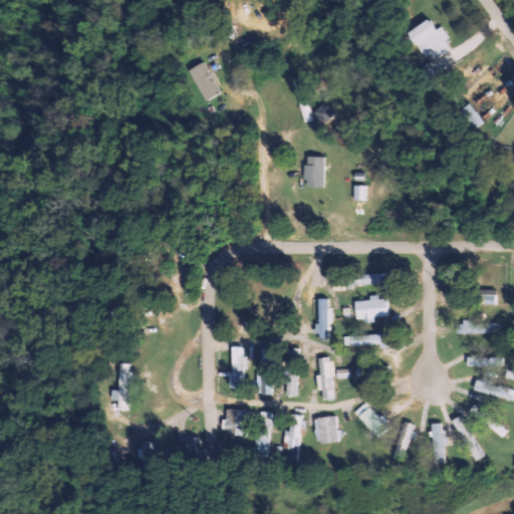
[(441,27),(436,30),(430,19),(411,30),(428,61),(453,47),(441,27)]
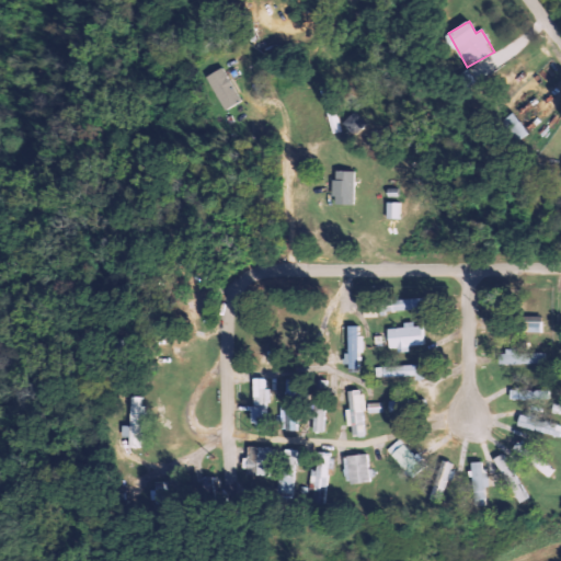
[(208,75),(221,110),(239,103),(226,68),(208,75)]
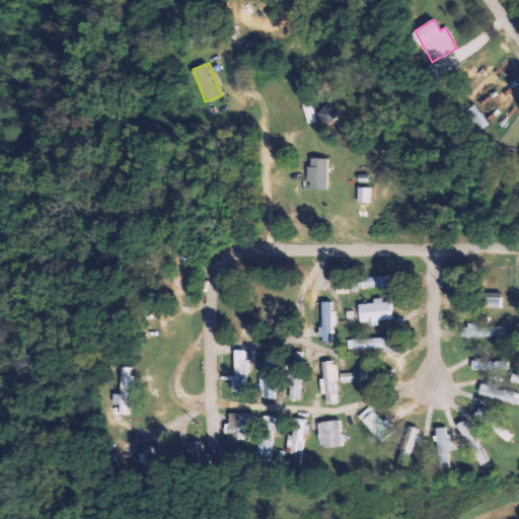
[(489,125),(475,104),(464,112),(477,132),(489,125)]
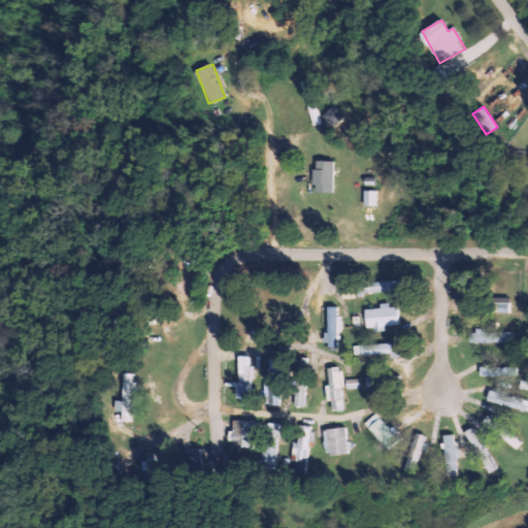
[(334,161),(316,161),(315,192),(333,193),(334,161)]
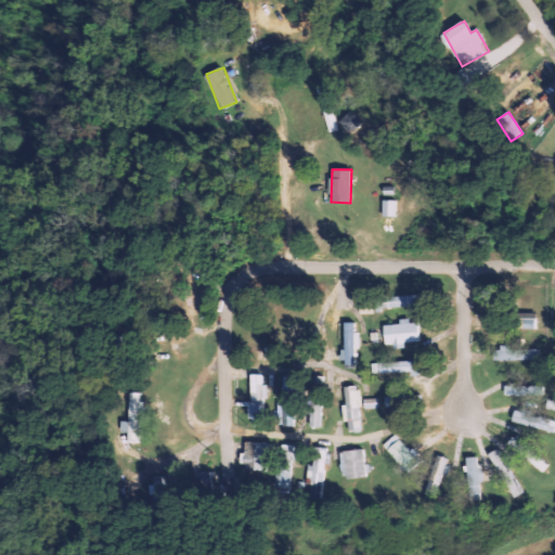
[(396,217),(396,201),(383,201),(383,216),(396,217)]
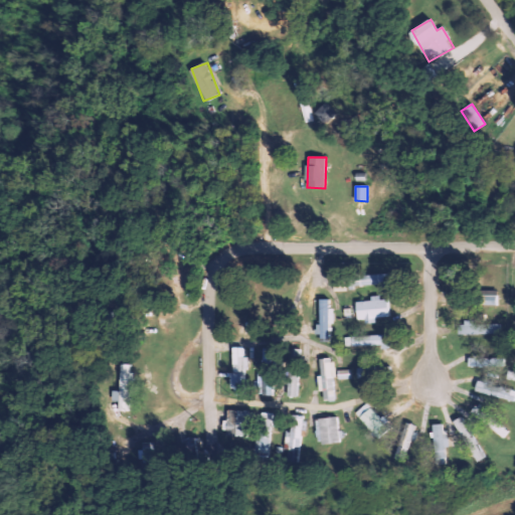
[(498,291),(483,291),(483,305),(498,306),(498,291)]
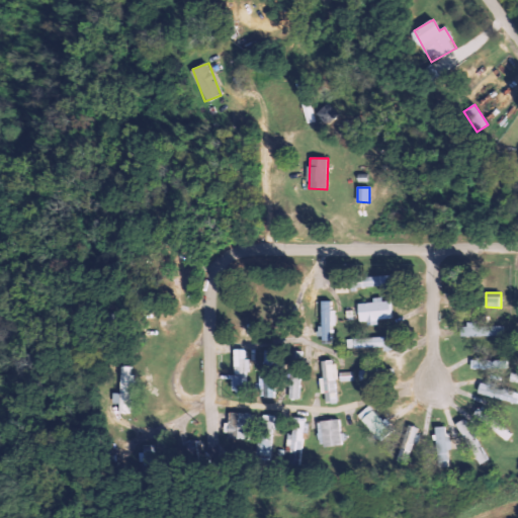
[(377,320),(393,319),(392,301),(382,301),(382,297),(373,297),(373,303),(358,304),(359,324),(377,324),(377,320)]
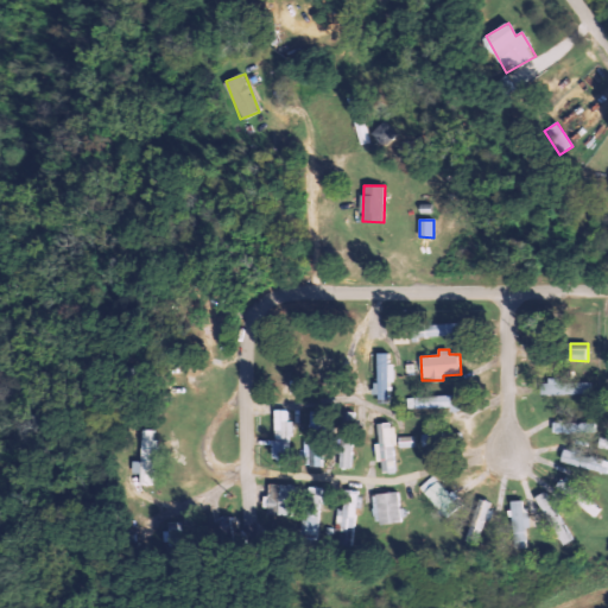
[(394,382),(394,363),(390,363),(390,354),(378,354),(377,384),(372,384),(372,398),(388,398),(388,382),(394,382)]
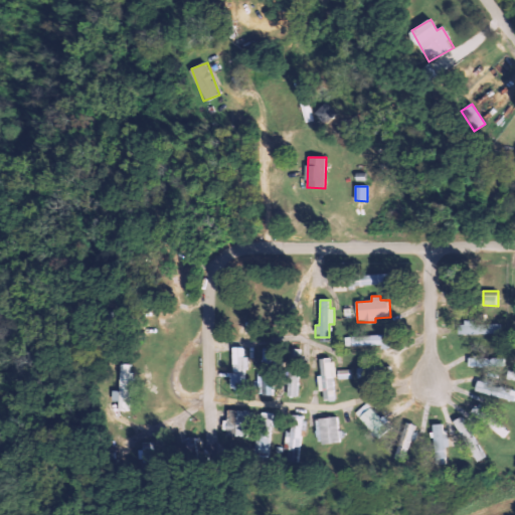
[(459,335),(503,334),(503,324),(474,325),(473,322),(458,323),(459,335)]
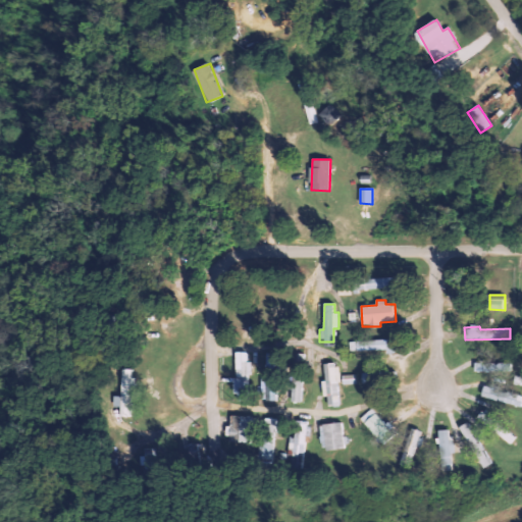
[(395,340),(350,342),(351,352),(395,350),(395,340)]
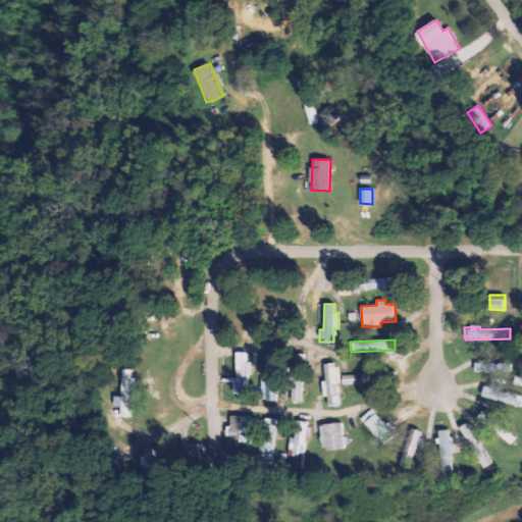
[(236,394),(252,394),(251,361),(248,361),(248,352),(235,352),(236,394)]
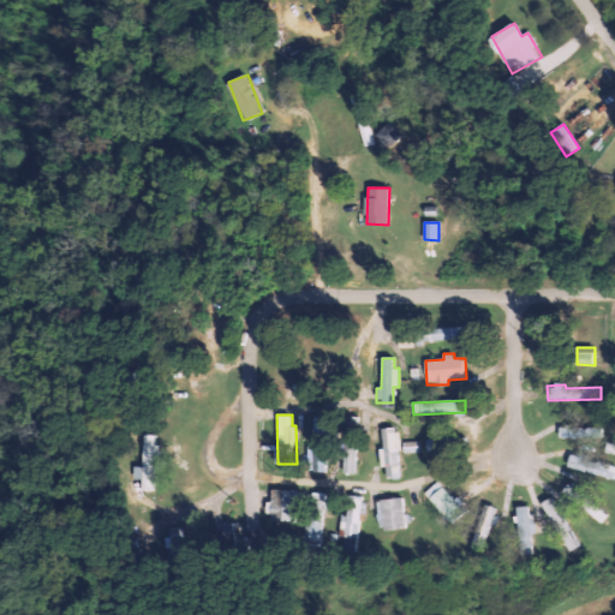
[(358,417),(346,418),(348,431),(360,430),(358,417)]
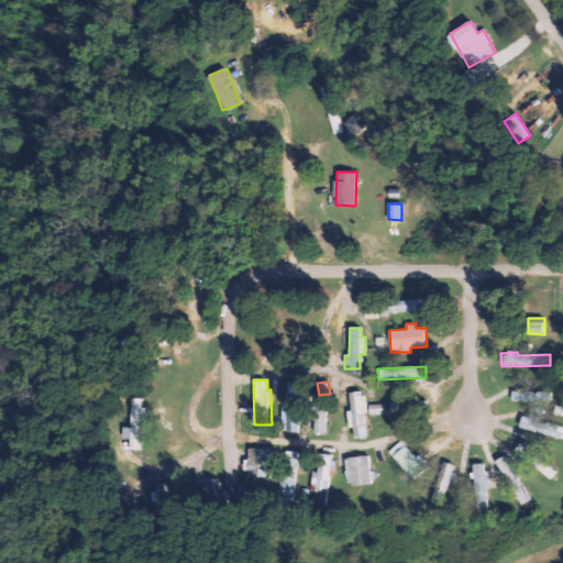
[(553,392),(512,390),(512,400),(553,401),(553,392)]
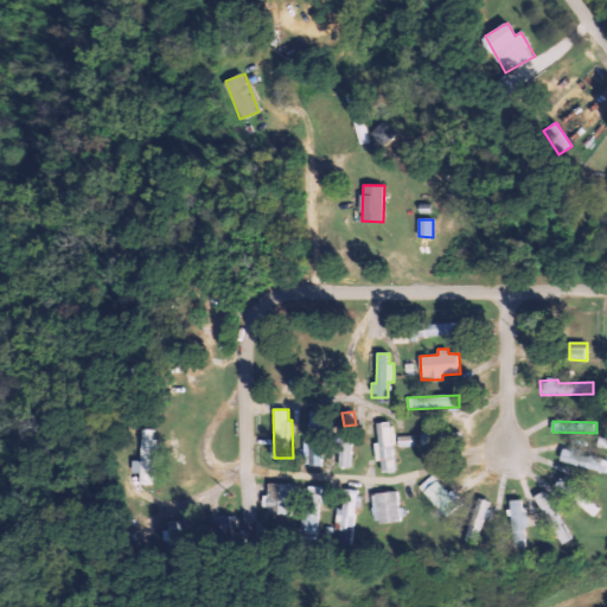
[(396,472),(394,423),(377,423),(378,443),(375,445),(376,462),(381,461),(382,473),(396,472)]
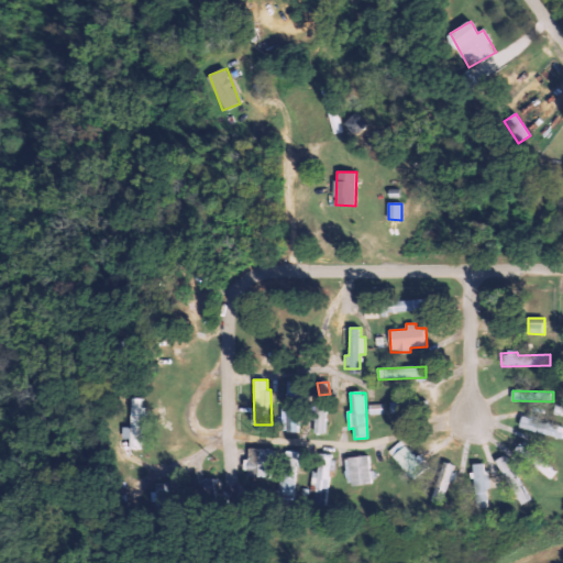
[(132,428),(124,427),(124,439),(131,439),(131,449),(145,450),(147,406),(145,406),(145,398),(133,398),(132,428)]
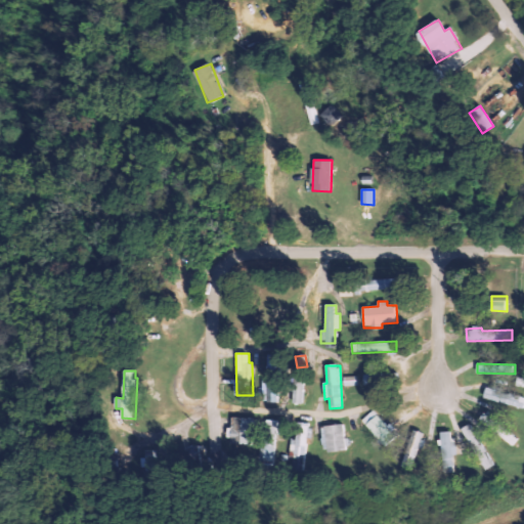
[(358,376),(344,377),(344,386),(358,385),(358,376)]
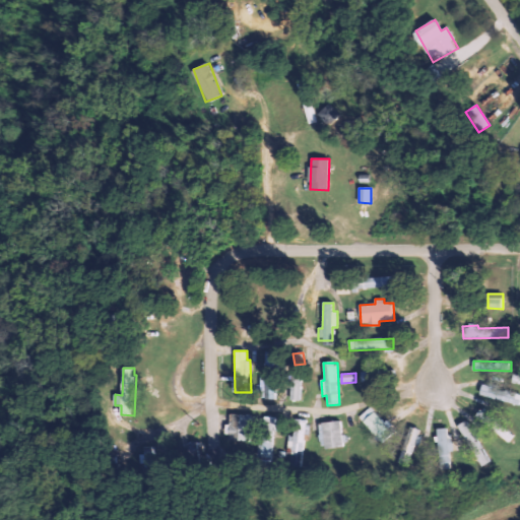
[(262,399),(275,399),(273,377),(260,378),(262,399)]
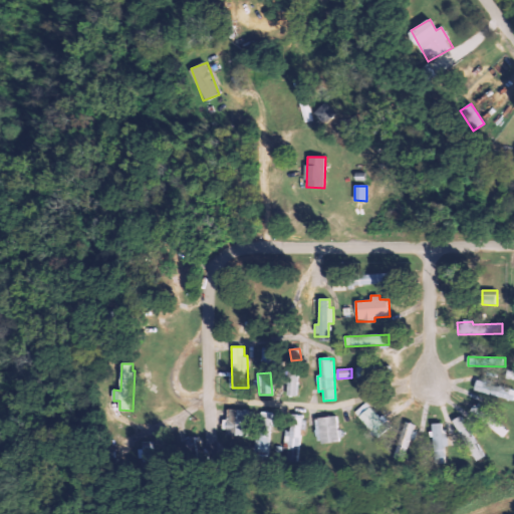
[(297,397),(298,372),(287,372),(286,396),(297,397)]
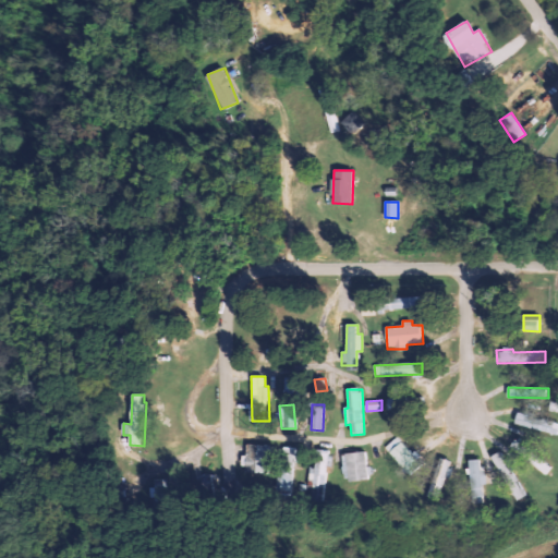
[(557,435),(557,422),(518,411),(514,423),(557,435)]
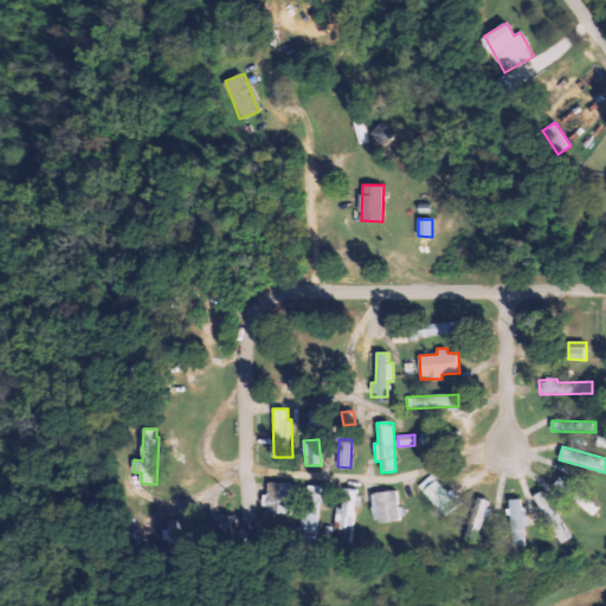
[(600,508),(572,485),(575,482),(563,474),(554,485),(594,515),(600,508)]
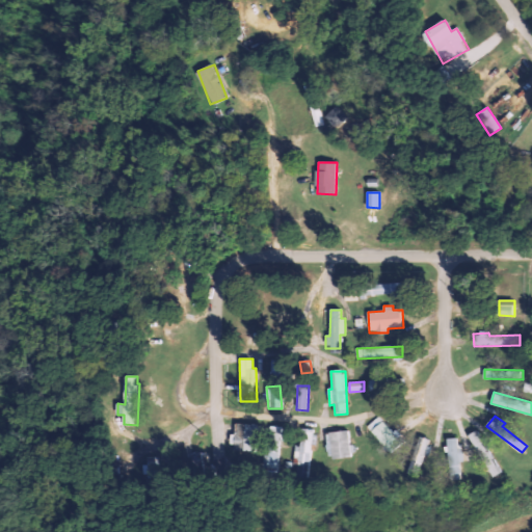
[(389,454),(405,442),(396,429),(392,432),(380,417),(368,425),(389,454)]
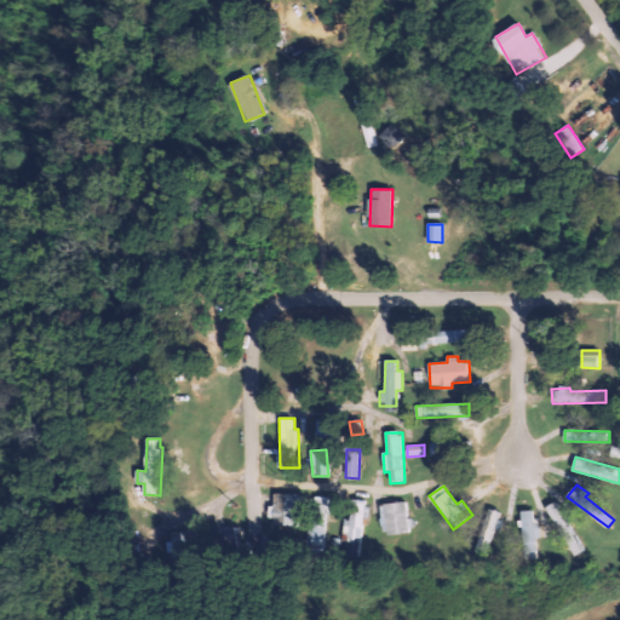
[(276,506),(273,506),(271,524),(299,526),(300,494),(276,493),(276,506)]
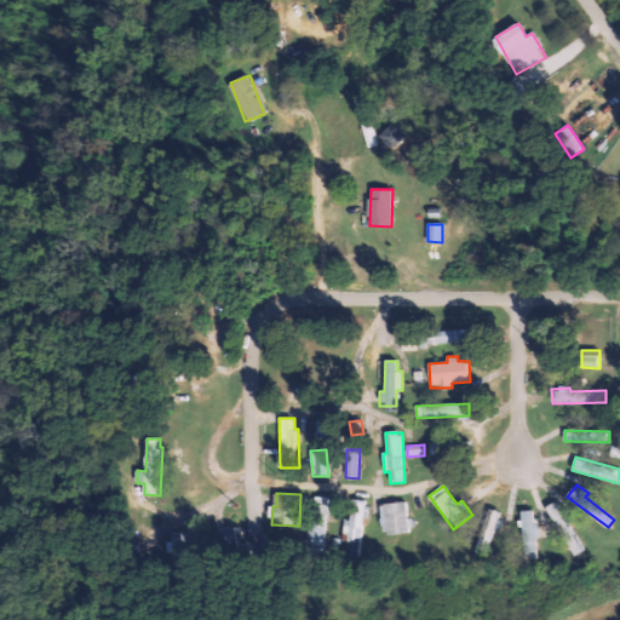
[(313,547),(327,547),(329,497),(315,497),(313,547)]
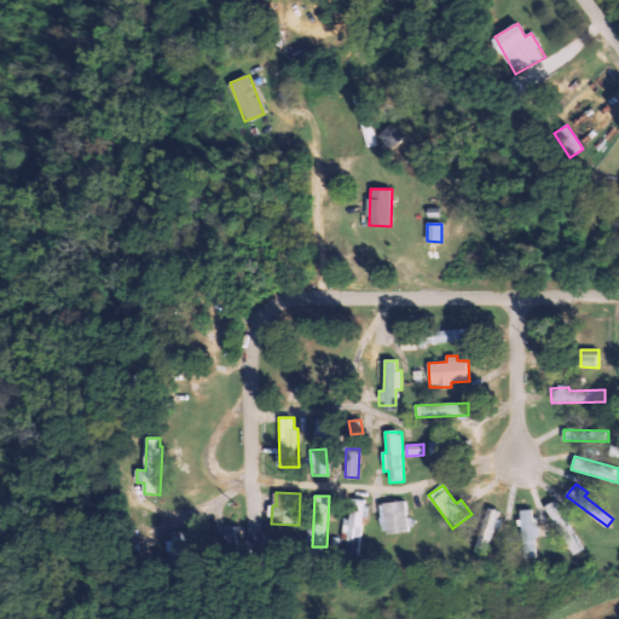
[(368,499),(352,499),(351,520),(346,520),(346,541),(363,542),(364,513),(368,513),(368,499)]
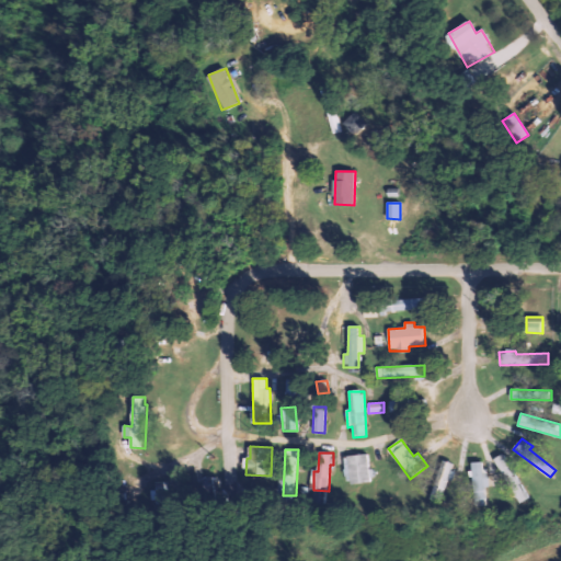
[(344,456),(347,484),(370,482),(367,454),(344,456)]
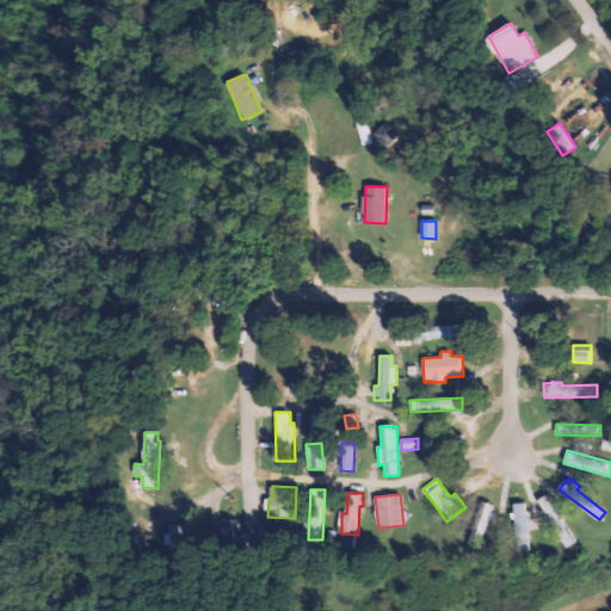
[(578,542),(556,503),(554,504),(548,494),(538,500),(567,549),(578,542)]
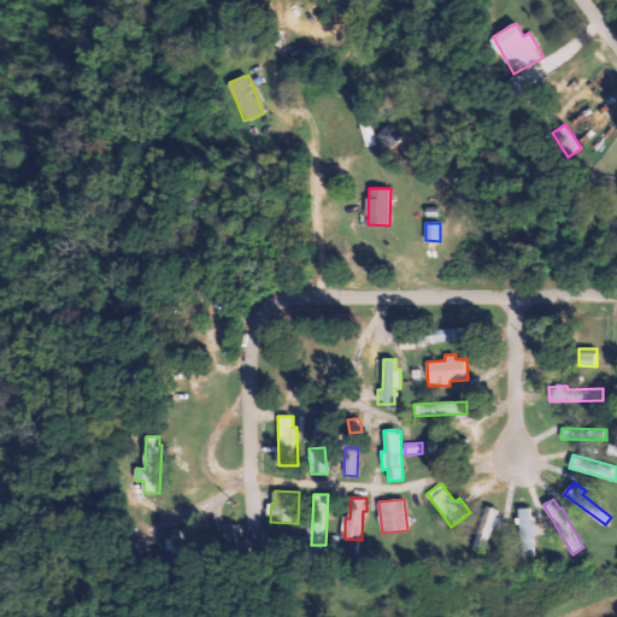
[(501,511),(488,506),(472,548),(486,553),(501,511)]
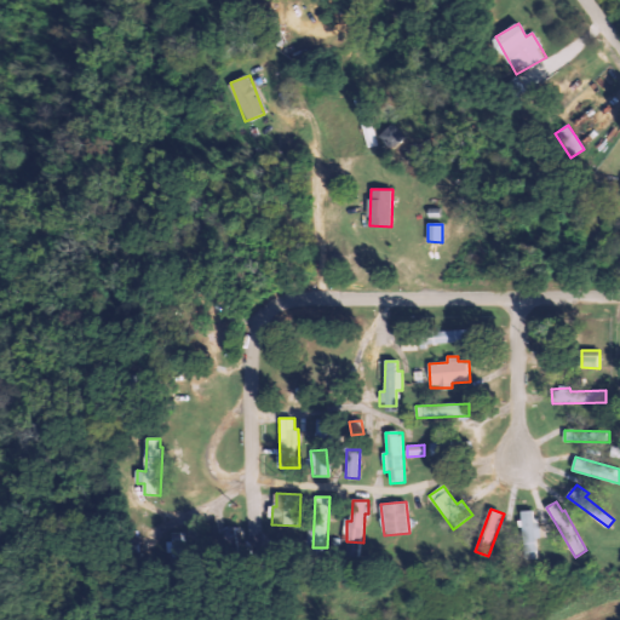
[(523,560),(537,560),(537,538),(538,538),(537,511),(522,511),(523,560)]
